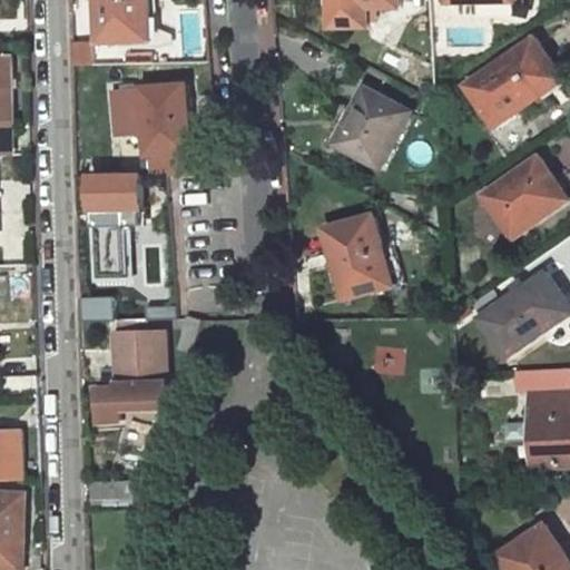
[(150,0),(99,0),(101,40),(153,39),(150,0)]
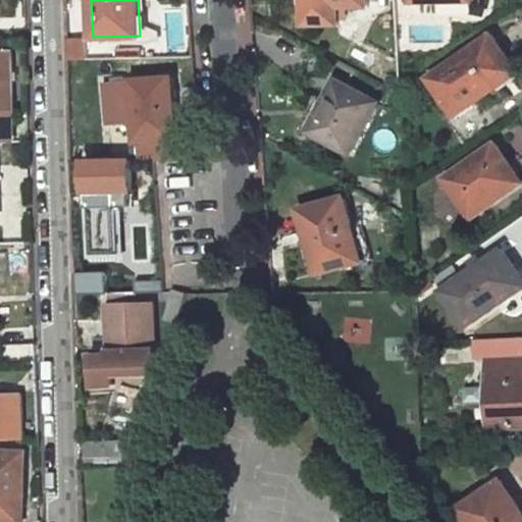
[(367,0),(312,0),(313,8),(307,8),(307,22),(337,21),(335,8),(368,8),(367,0)]
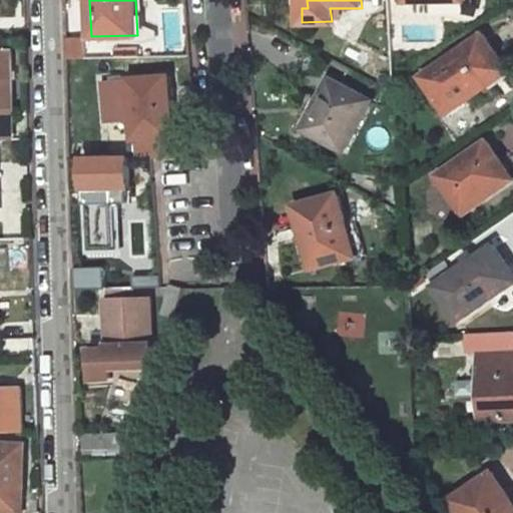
[(439,4),(438,14),(467,15),(468,5),(439,4)]
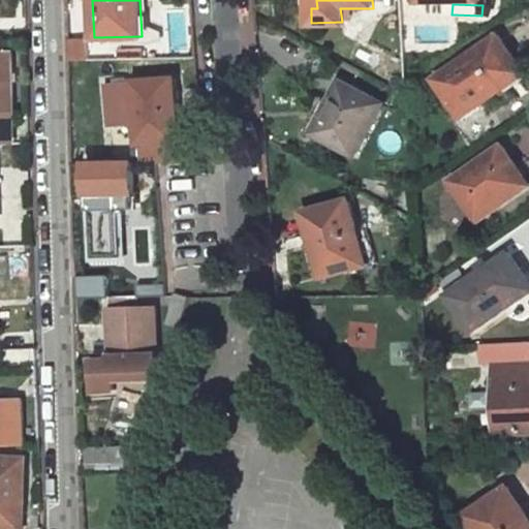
[(462,116),(504,88),(499,80),(520,66),(498,34),(435,76),(462,116)]
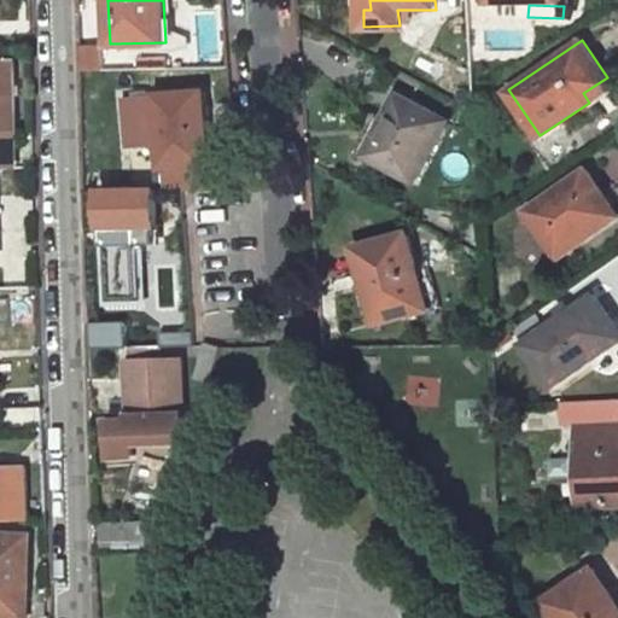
[(0,133),(15,133),(12,60),(0,60),(0,133)]
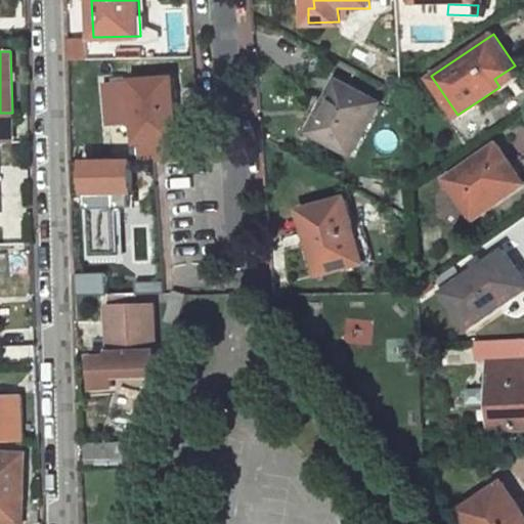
[(499,87),(520,74),(515,66),(494,79),(499,87)]
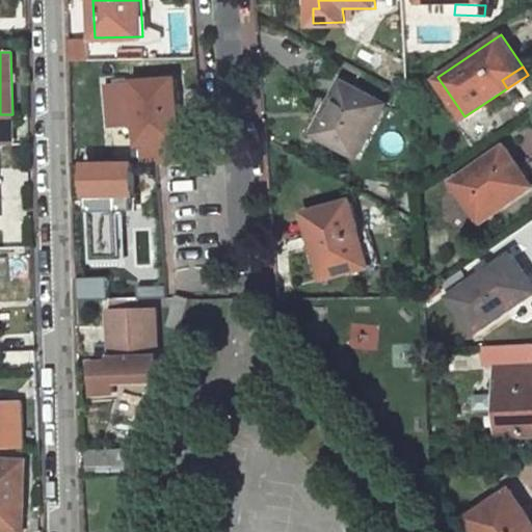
[(178,142),(174,81),(131,84),(134,144),(178,142)]
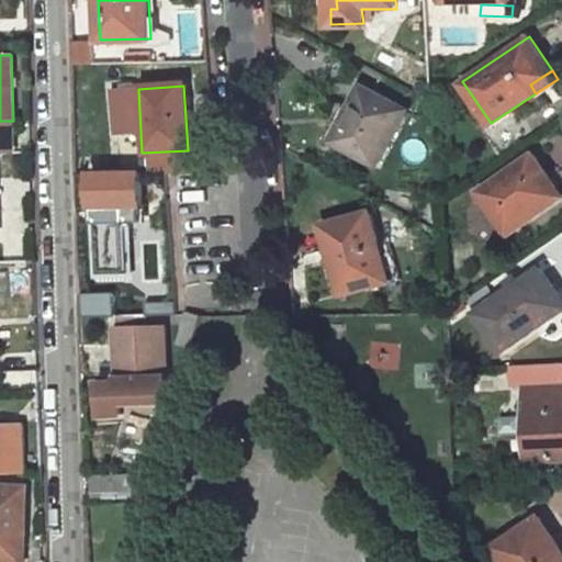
[(377,166),(405,111),(361,87),(334,142),(377,166)]
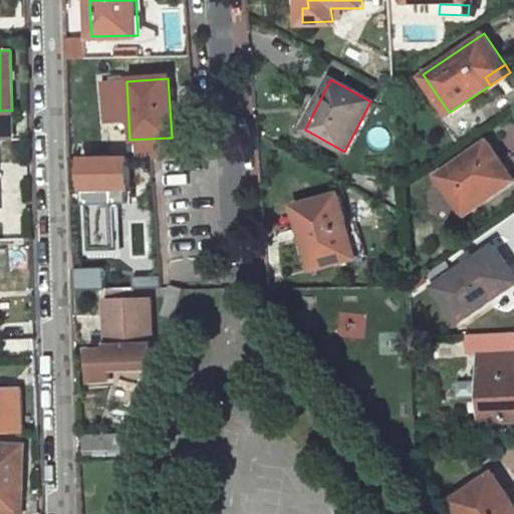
[(488,141),(438,175),(464,215),(505,186),(494,170),(504,164),(488,141)]
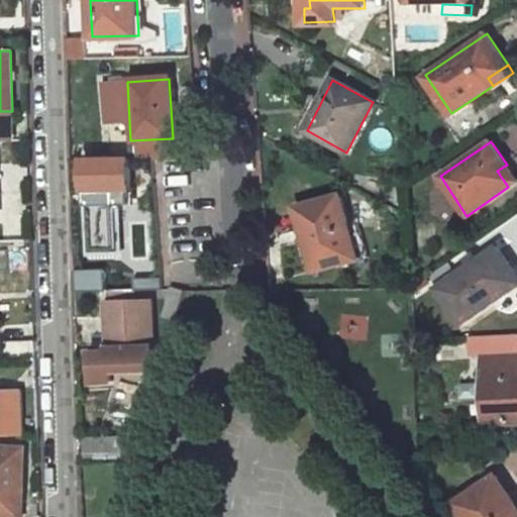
[(85,160),(87,205),(113,204),(112,189),(130,188),(129,159),(85,160)]
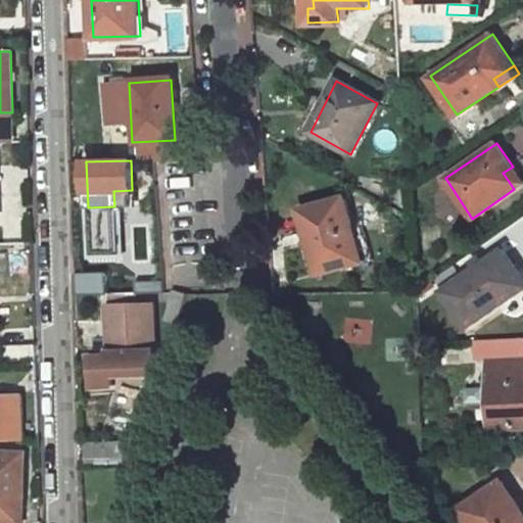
[(522,183),(522,181),(513,167),(503,173),(514,189),(522,183)]
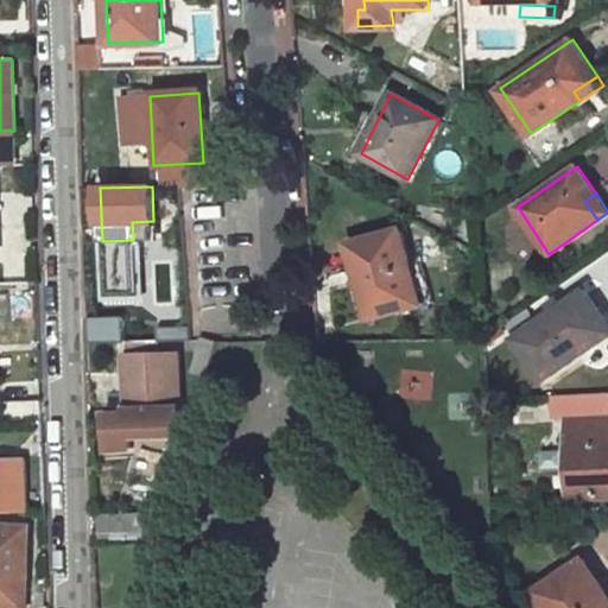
[(133,240),(153,240),(153,221),(132,222),(133,240)]
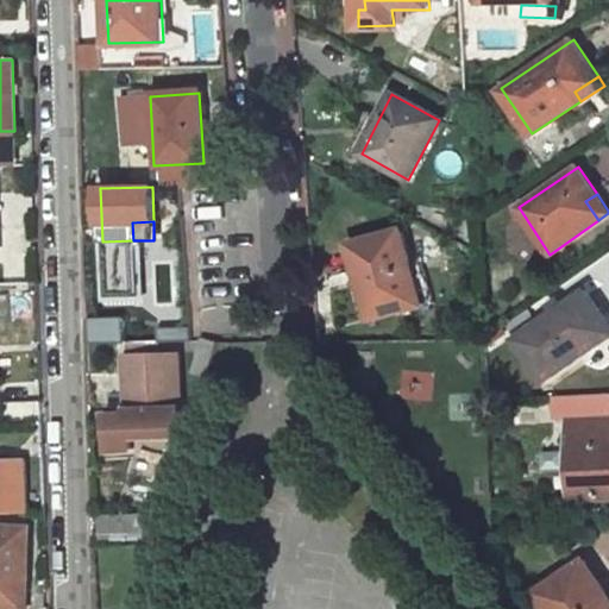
[(364,271),(376,319),(425,306),(403,232),(351,245),(358,272),(364,271)]
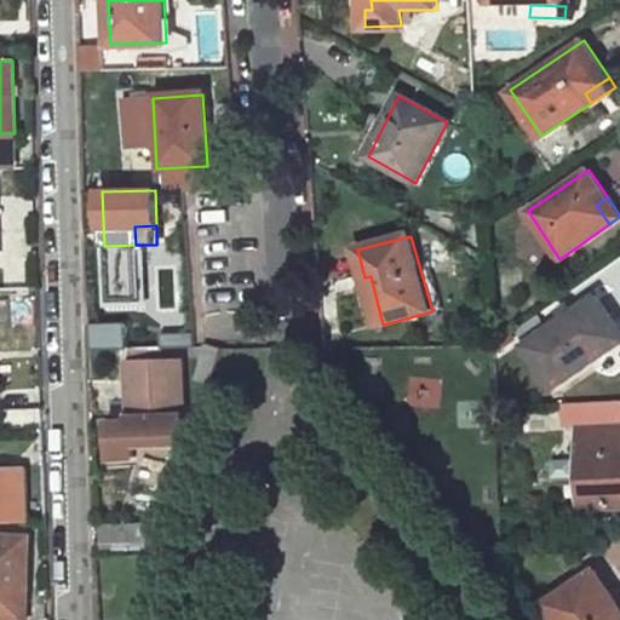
[(365,277),(378,326),(383,325),(371,276),(365,277)]
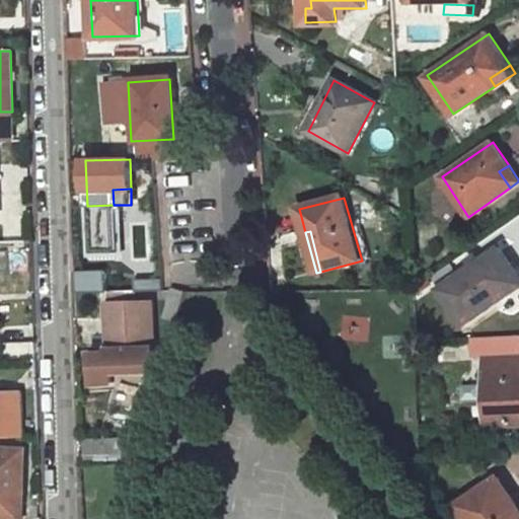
[(462,325),(518,286),(518,281),(497,250),(438,289),(462,325)]
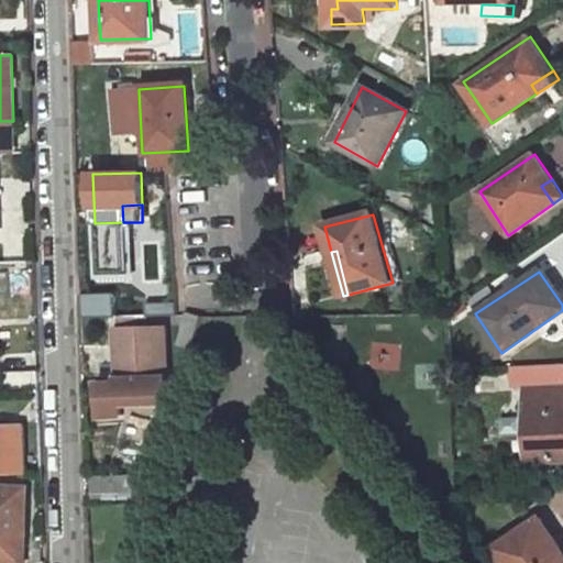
[(117,354),(166,353),(166,329),(117,330),(117,354)]
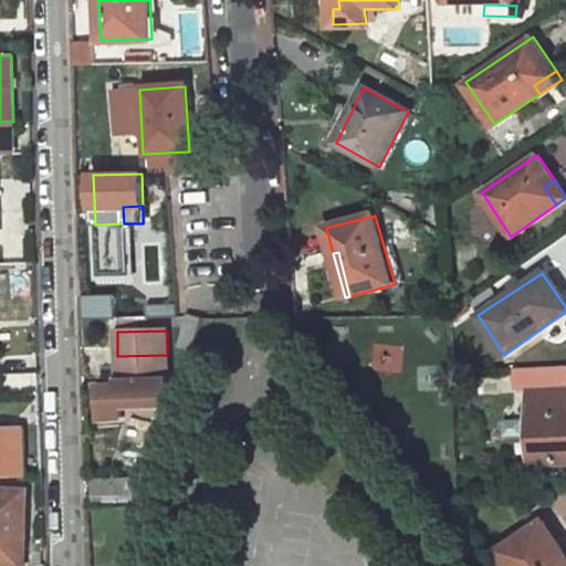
[(118,381),(168,379),(167,355),(117,356),(118,381)]
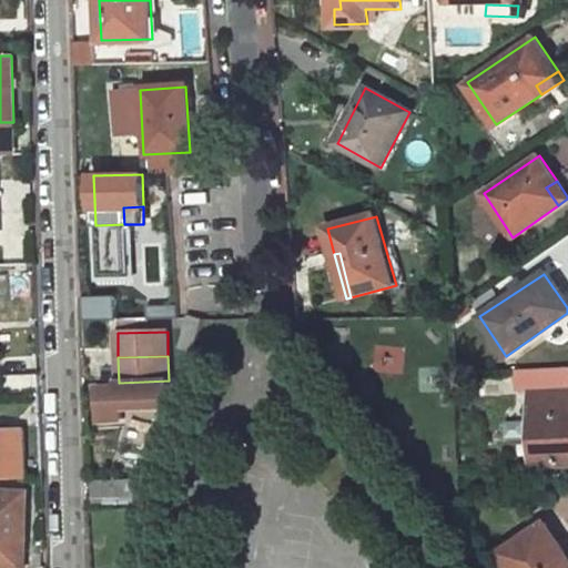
[(101,384),(102,408),(102,421),(124,419),(124,408),(170,406),(169,381),(119,383),(119,384),(101,384)]
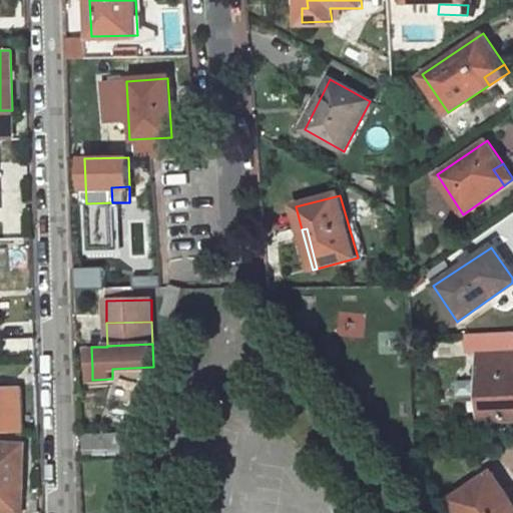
[(512,422),(512,352),(477,355),(481,425),(512,422)]
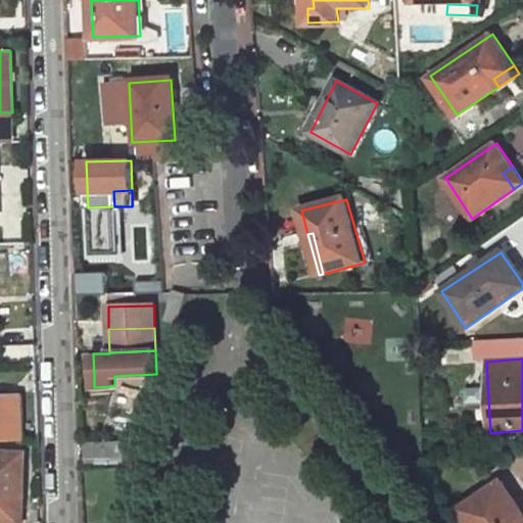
[(0,440),(21,440),(19,394),(0,395),(0,440)]
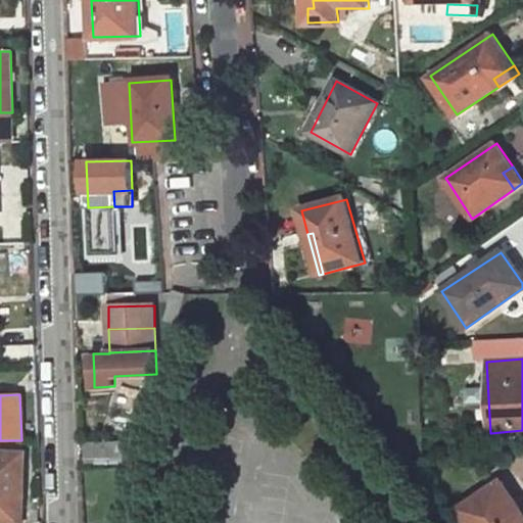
[(86,465),(117,463),(116,443),(85,443),(86,465)]
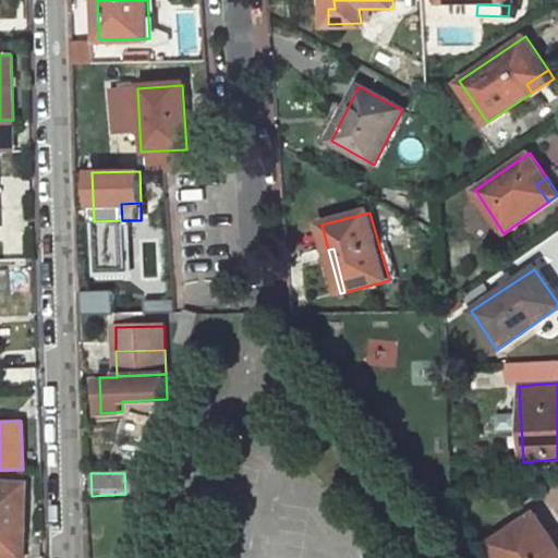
[(0,556),(21,557),(22,528),(16,528),(19,483),(0,482),(0,556)]
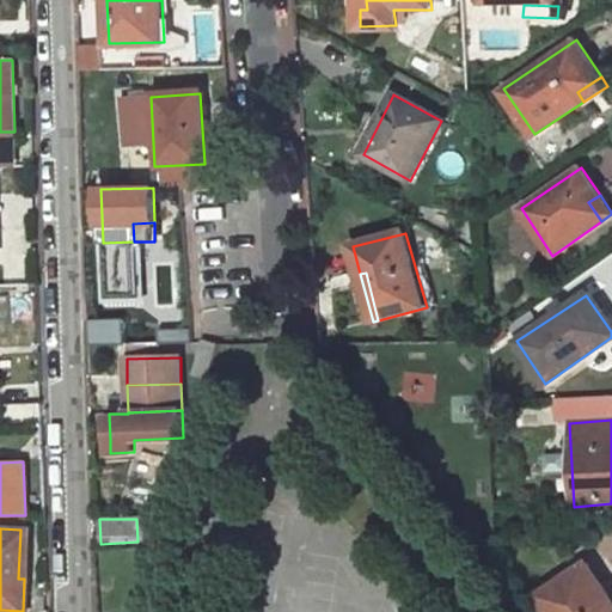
[(550,610),(551,611),(611,611),(611,603),(599,581),(550,610)]
